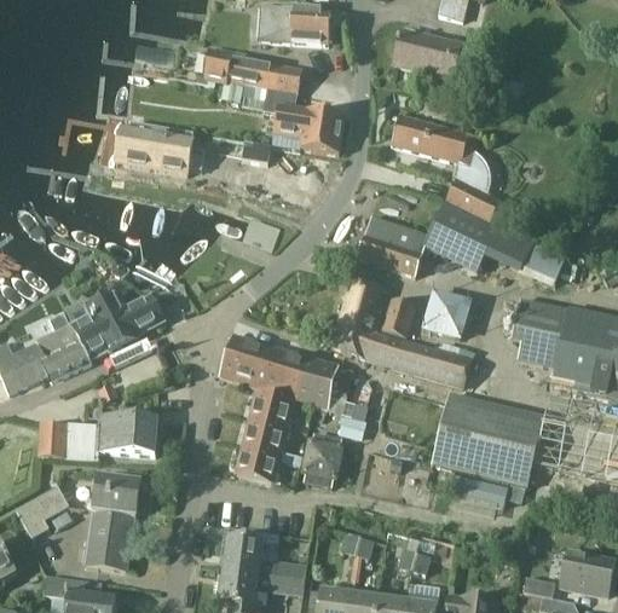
[(327,42),(329,10),(298,7),(298,1),(283,0),(282,5),(277,5),(260,5),(258,39),(283,40),(327,42)]
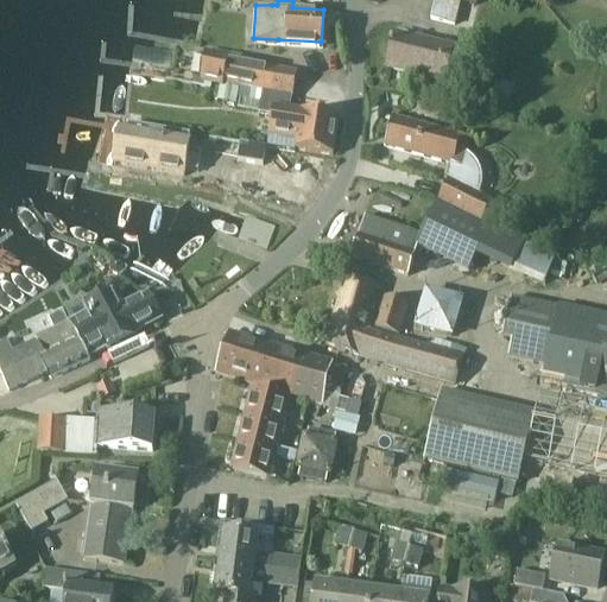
[(432,0),(430,13),(454,19),(459,0),(432,0)]
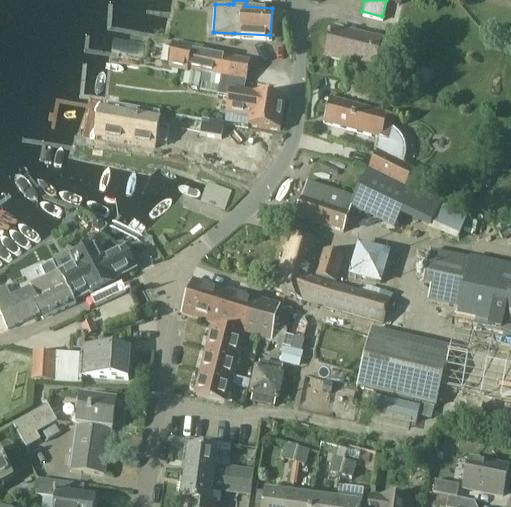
[(324,52),(373,64),(380,36),(331,24),(324,52)]
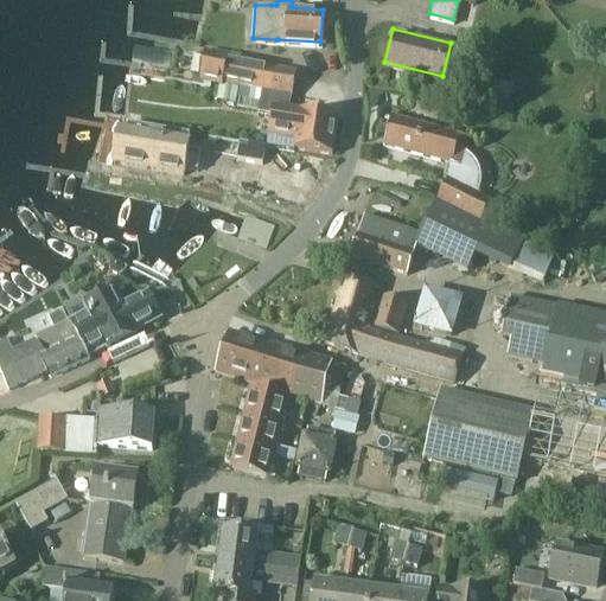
[(236,81),(238,82),(261,87),(288,93),(293,66),(231,53),(233,49),(211,44),(210,49),(203,48),(197,72),(219,77),(236,81)]
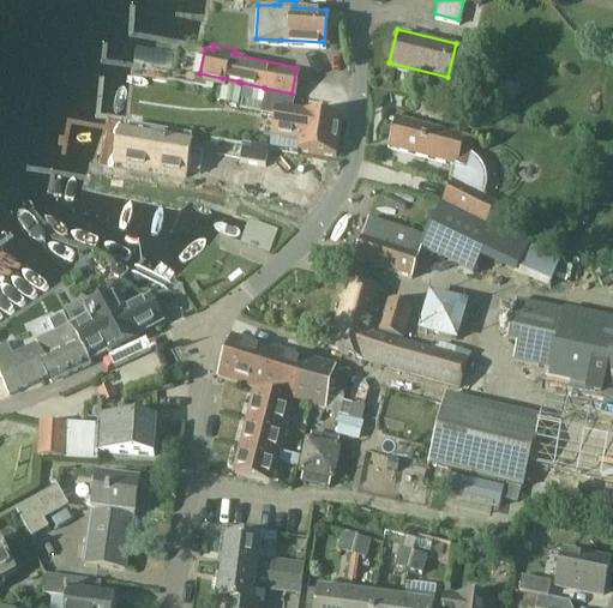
[(194,79),(212,84),(214,77),(196,73),(194,79)]
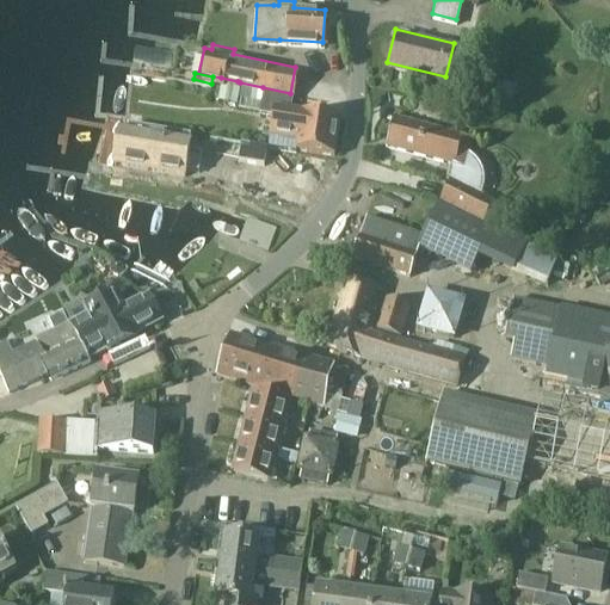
[(236,91),(238,81),(221,78),(219,87),(236,91)]
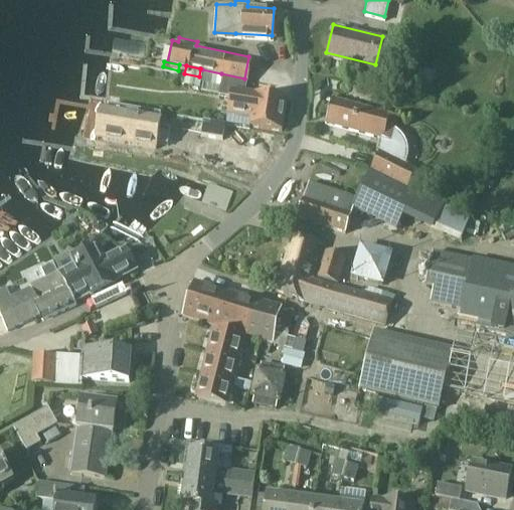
[(219,79),(221,73),(202,69),(201,75),(218,79),(219,79)]
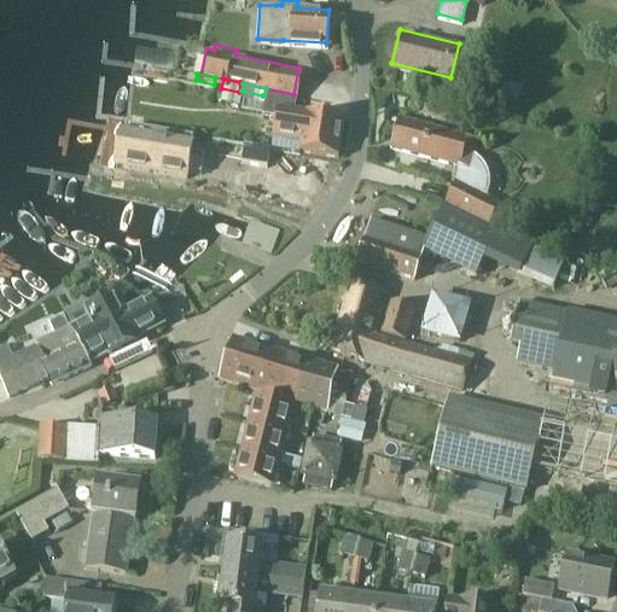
[(291,105),(294,94),(266,88),(263,95),(261,109),(275,111),(272,133),(301,138),(298,146),(336,152),(342,114),(304,108),(291,105)]
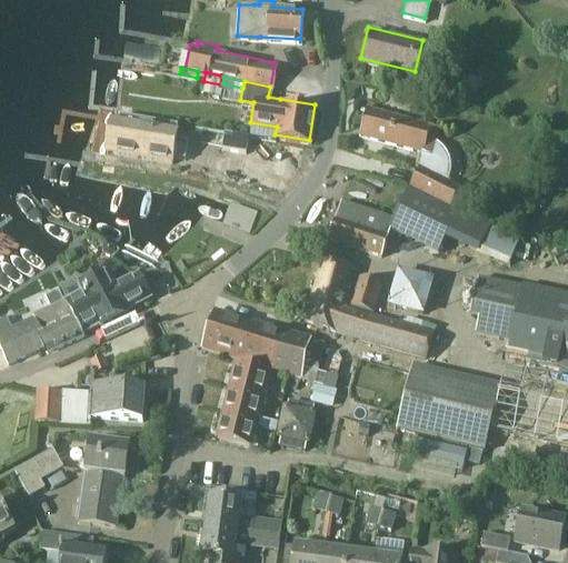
[(414,176),(409,184),(448,203),(458,184),(446,178),(449,170),(450,162),(448,152),(440,142),(434,138),(437,126),(366,106),(359,131),(419,149),(416,162),(419,164),(414,176)]
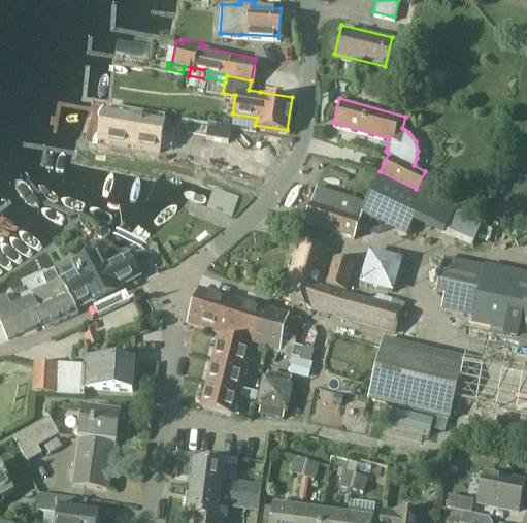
[(110,113),(106,141),(161,150),(165,122),(164,122),(165,115),(112,106),(111,113),(110,113)]
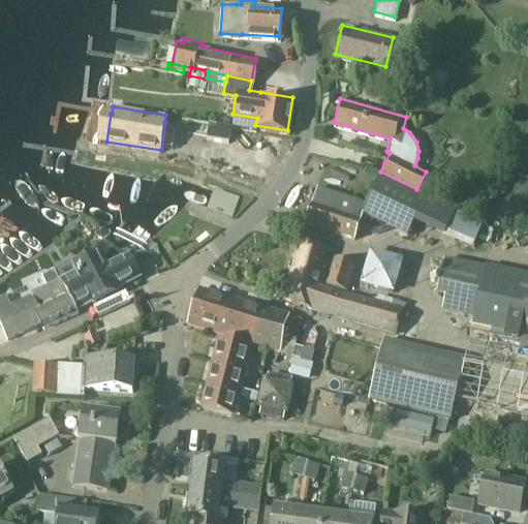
[(209,121),(206,135),(228,140),(230,125),(209,121)]
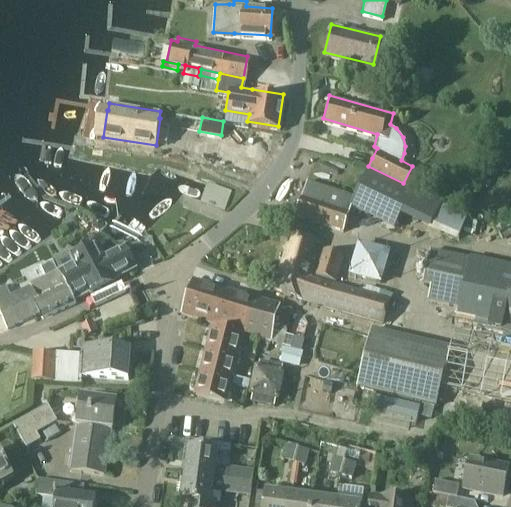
[(439,205),(402,185),(403,183),(368,166),(352,196),(307,181),(296,214),(341,229),(350,203),(392,225),(399,211),(428,226),(456,239),(467,214),(440,202),(439,205)]
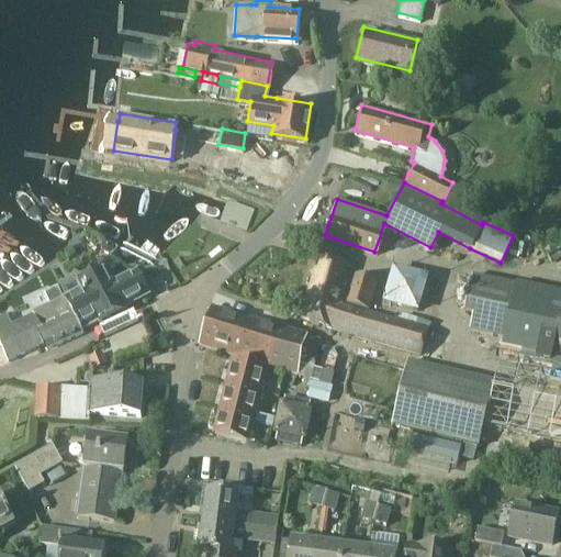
[(246,225),(255,201),(228,192),(220,216),(246,225)]
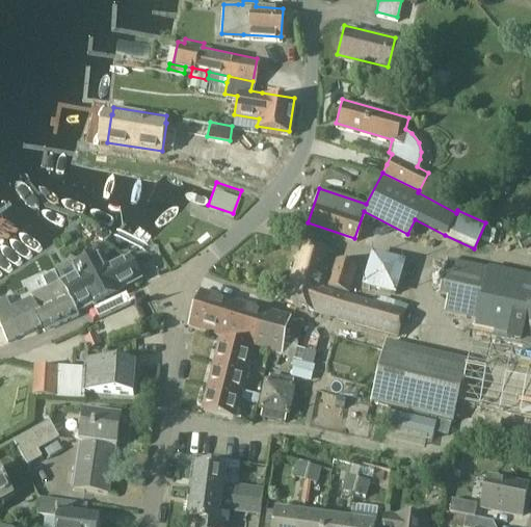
[(503,219),(492,264),(506,268),(516,222),(503,219)]
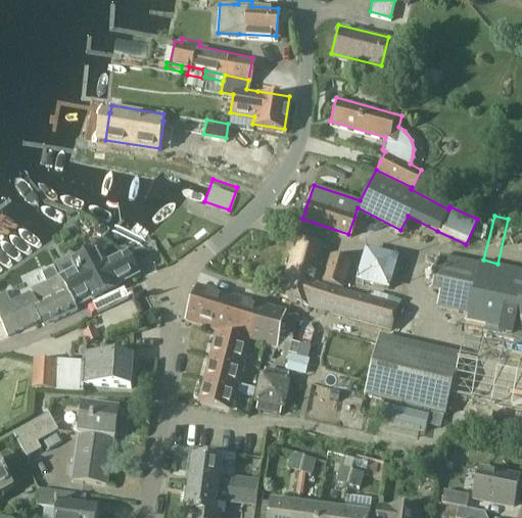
[(105,228),(105,224),(105,223),(99,220),(98,221),(94,223),(94,229),(100,232),(105,228)]
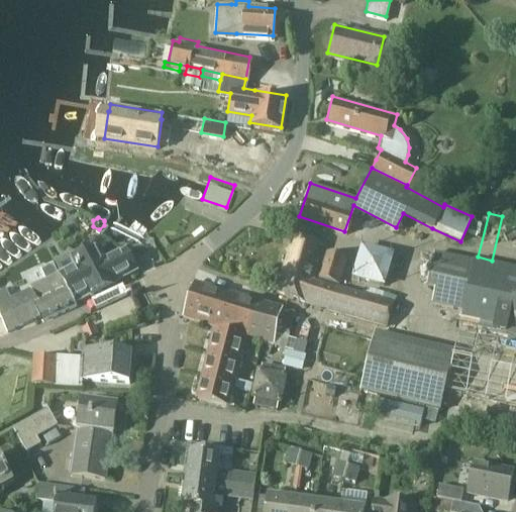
[(276,289),(385,321),(392,300),(314,277),(324,242),(292,233),(276,289)]
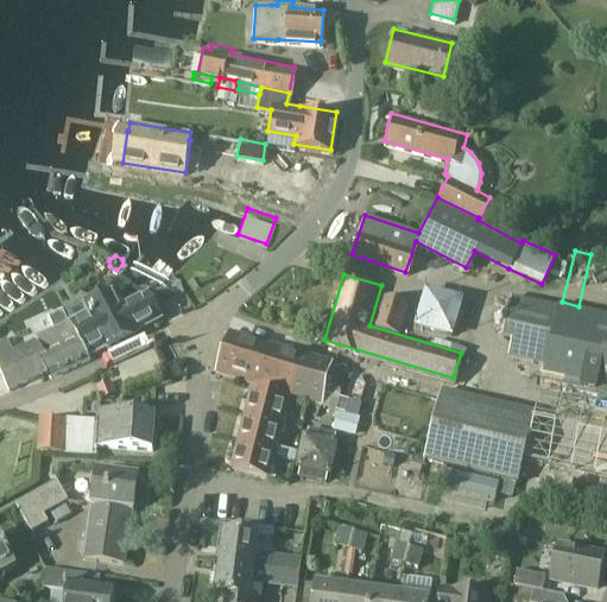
[(413,322),(451,333),(463,295),(425,284),(413,322)]
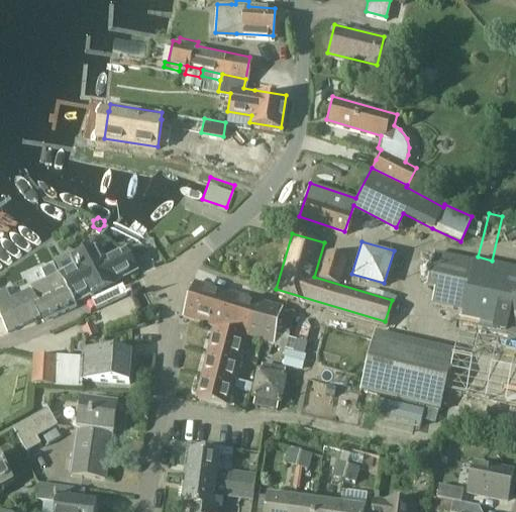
[(113,281),(112,279),(134,267),(124,246),(107,256),(104,249),(98,252),(94,244),(74,256),(70,249),(55,257),(62,271),(61,271),(74,299),(90,291),(91,293),(113,281)]
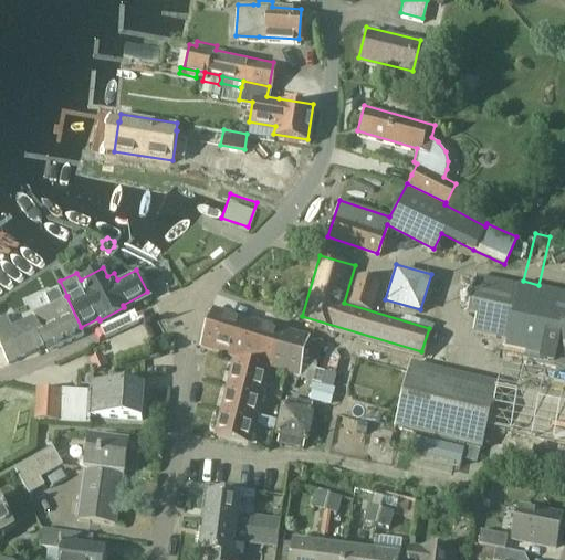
[(348,300),(368,306),(377,278),(356,272),(348,300)]
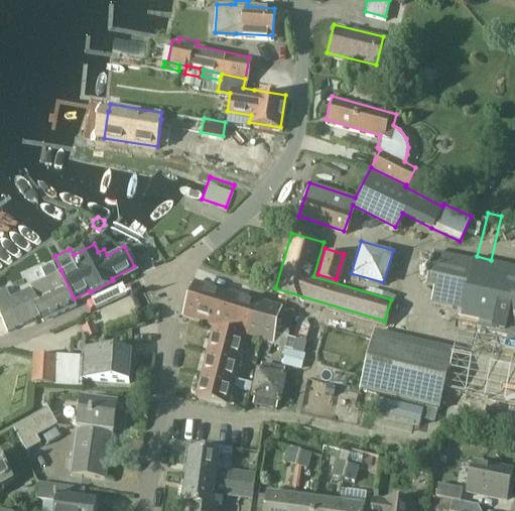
[(514,265),(491,260),(477,257),(431,248),(423,283),(433,285),(430,299),(462,306),(459,320),(460,320),(481,324),(514,331),(514,265)]
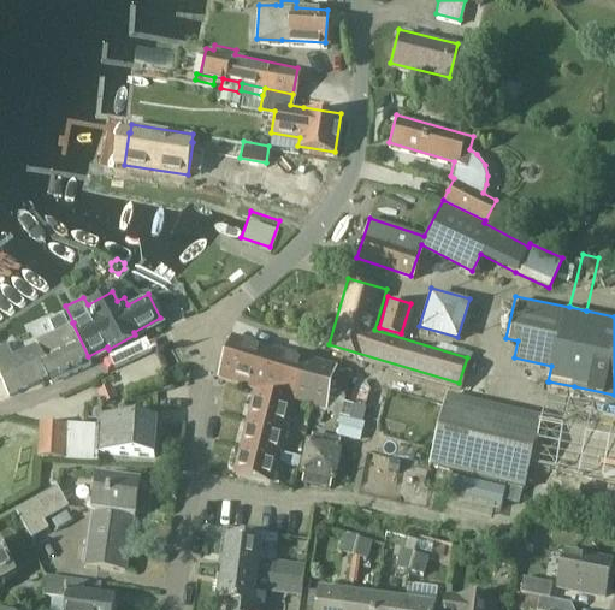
[(49,379),(89,360),(88,356),(72,323),(71,323),(71,324),(63,307),(43,315),(52,332),(12,351),(7,341),(0,344),(0,373),(9,390),(47,372),(49,379)]
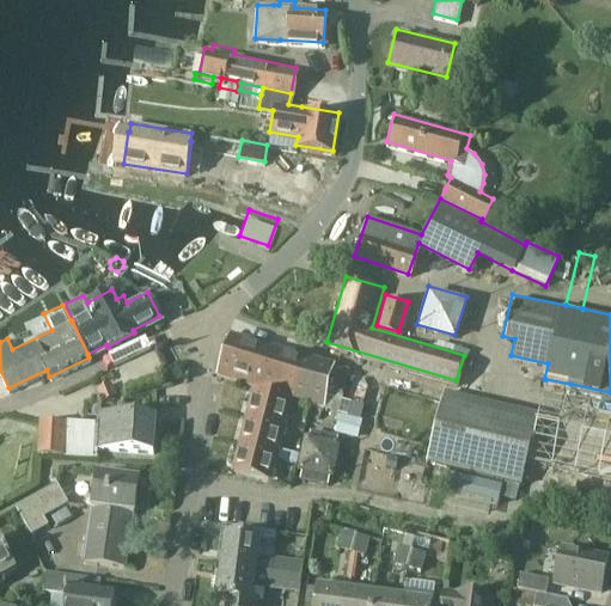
[(338,409),(350,367),(347,366),(331,361),(331,360),(228,329),(217,371),(225,373),(248,380),(310,398),(305,416),(317,418),(321,404),(338,409)]
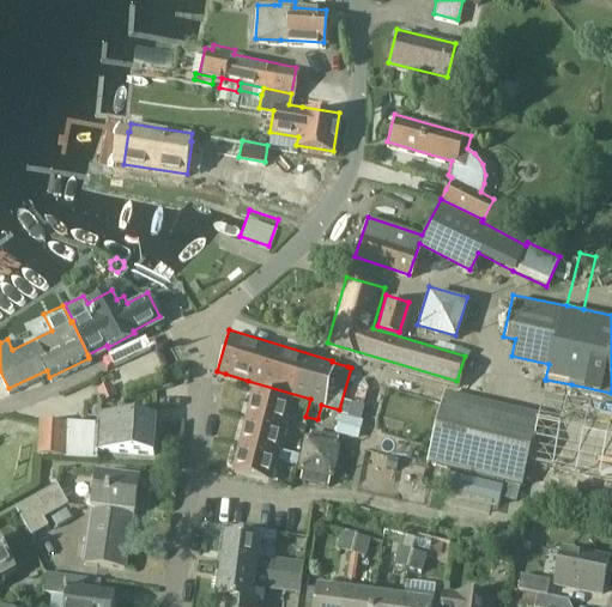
[(110,378),(95,386),(101,400),(116,394),(110,378)]
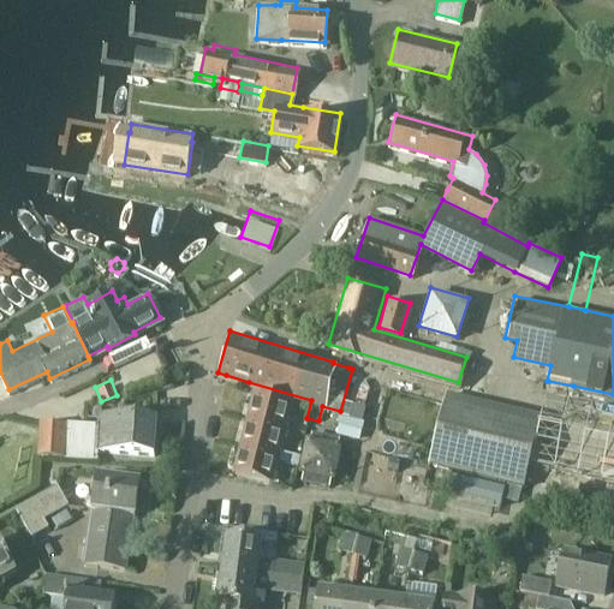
[(290,395),(255,387),(248,416),(242,441),(234,470),(270,478),(290,395)]
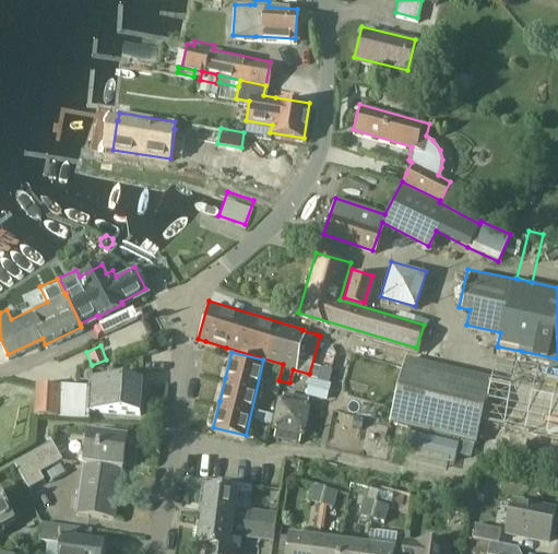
[(472,439),(489,377),(405,353),(393,397),(388,416),(470,439),(472,439)]
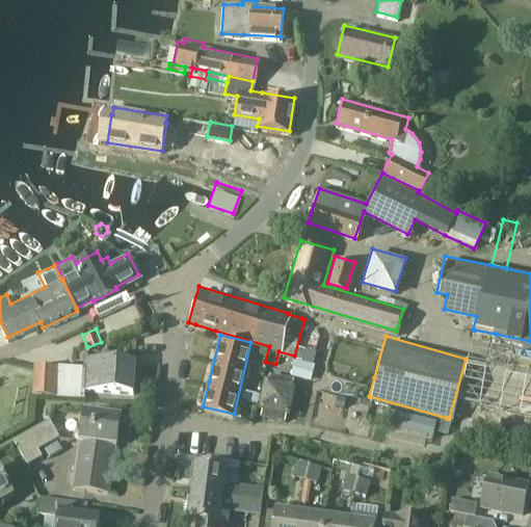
[(312,364),(316,343),(299,339),(294,360),(312,364)]
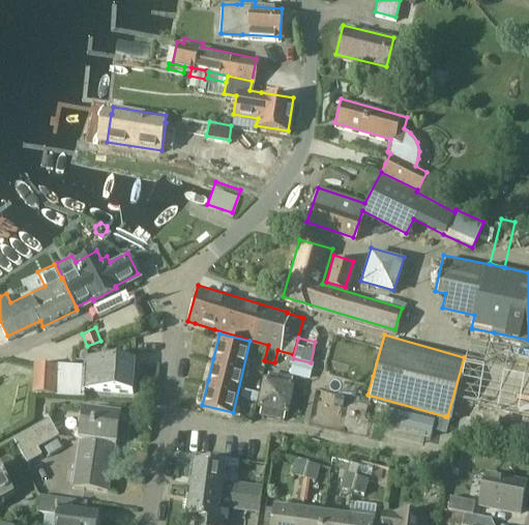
[(528,357),(468,345),(457,397),(528,412),(528,357)]
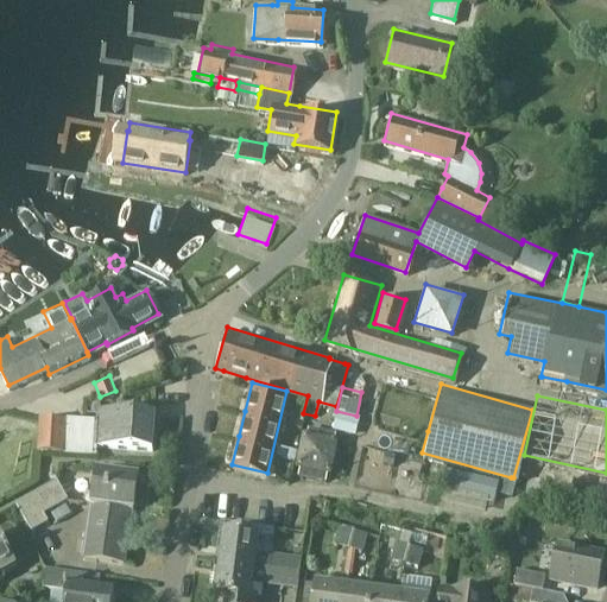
[(99,451),(100,442),(151,445),(153,410),(99,406),(97,417),(38,413),(38,418),(36,448),(99,451)]
